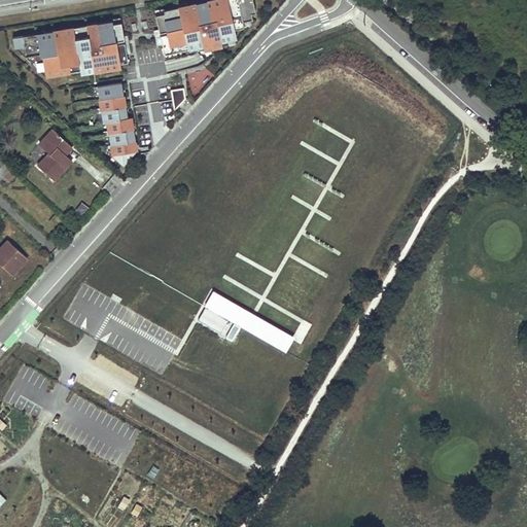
[(164,13),(155,15),(164,55),(203,45),(204,49),(221,45),(221,41),(237,38),(235,29),(244,27),(243,22),(252,19),(251,13),(255,12),(252,0),(221,0),(214,2),(213,0),(209,0),(205,1),(205,4),(197,6),(197,3),(187,5),(188,7),(179,9),(179,6),(164,10),(164,13)]
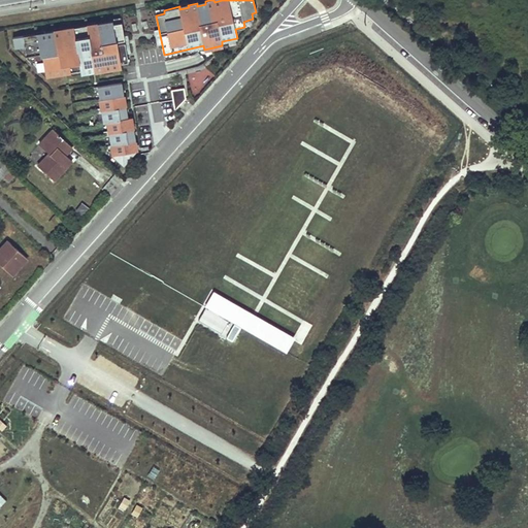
[(38,33),(12,37),(14,47),(15,47),(24,46),(26,58),(30,62),(42,59),(45,75),(85,69),(86,73),(111,68),(111,65),(128,62),(122,23),(112,24),(111,21),(95,24),(96,27),(88,28),(88,25),(78,26),(78,29),(71,31),(70,28),(62,29),(62,32),(55,33),(55,30),(45,32),(45,35),(38,36),(38,33)]
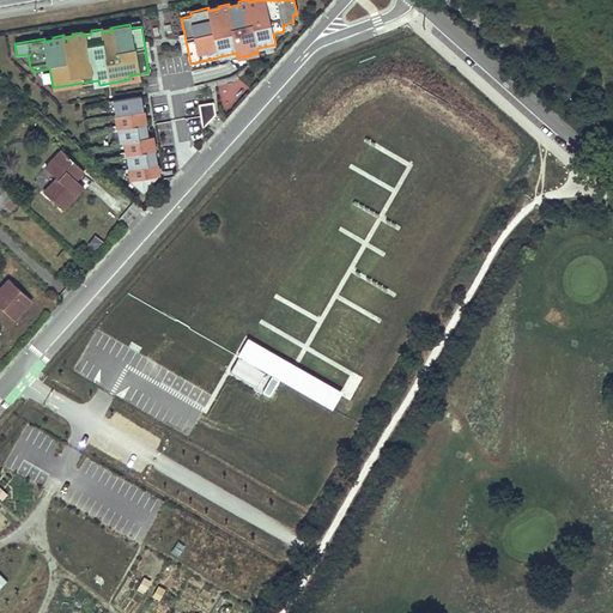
[(30,67),(28,54),(18,55),(30,67)]
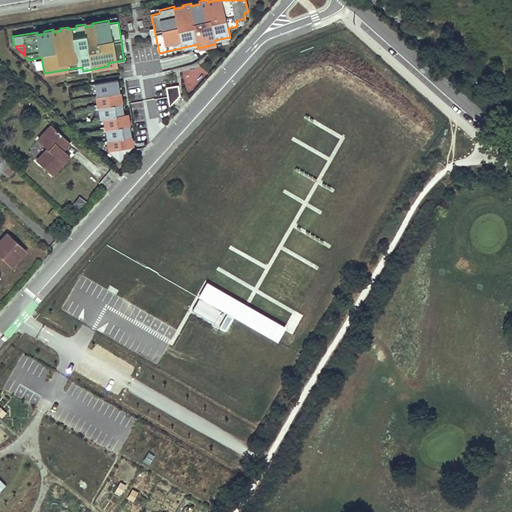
[(44,73),(41,57),(29,60),(44,73)]
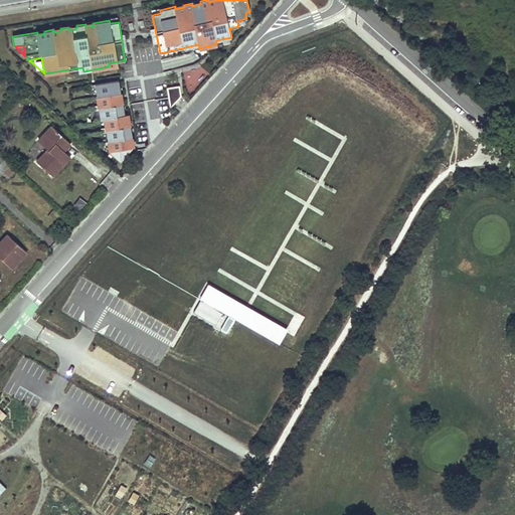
[(121,93),(119,80),(90,86),(91,88),(96,88),(97,97),(121,93)]
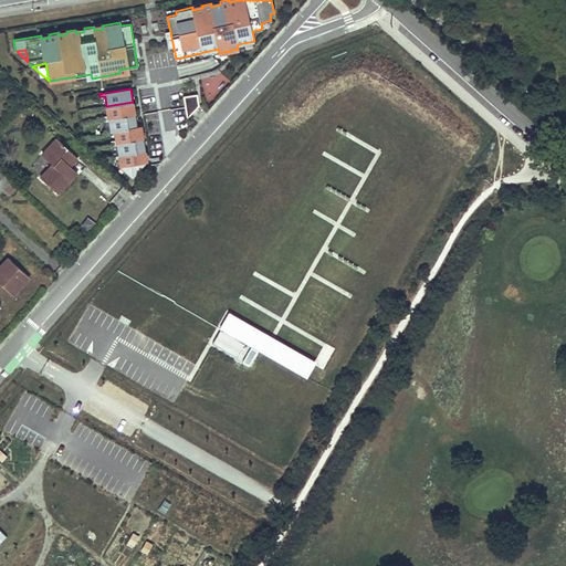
[(184,96),(187,118),(199,105),(197,94),(184,96)]
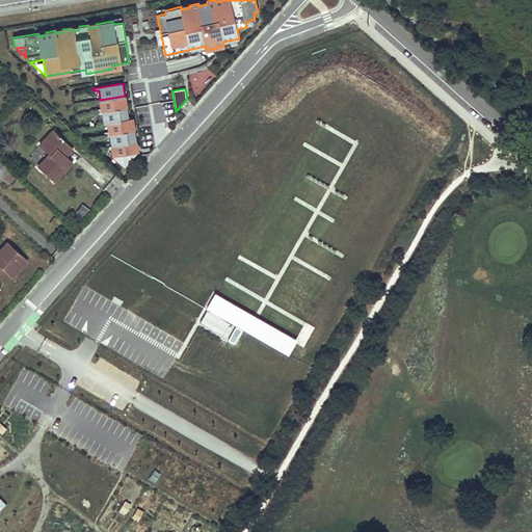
[(126,107),(125,96),(100,100),(102,108),(96,109),(97,112),(126,107)]
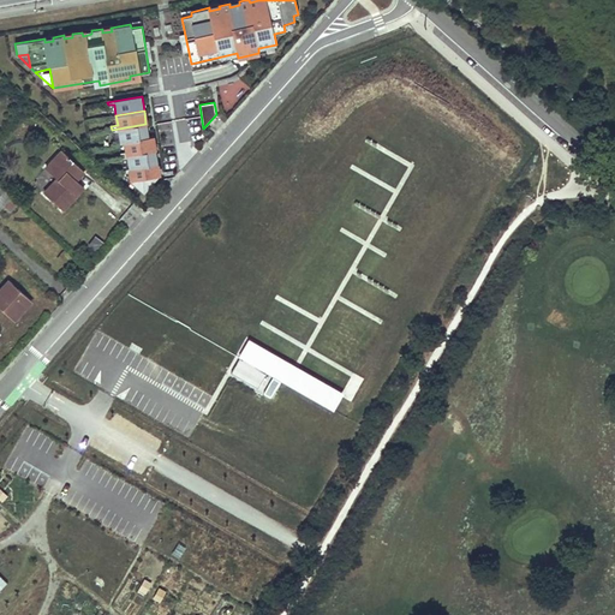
[(148,137),(145,124),(118,129),(120,143),(153,138),(153,136),(148,137)]
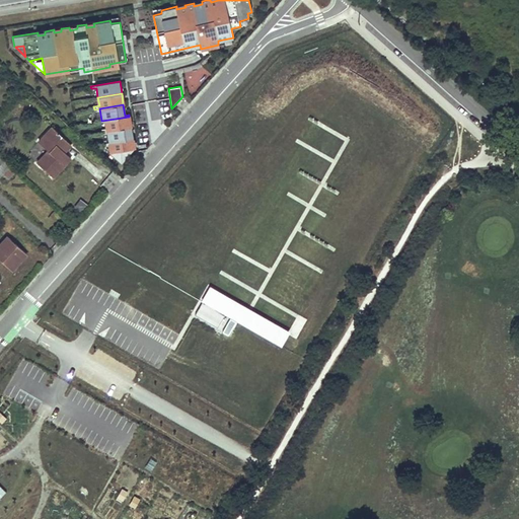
[(131,127),(129,117),(105,120),(106,128),(101,129),(101,132),(130,127),(131,127)]
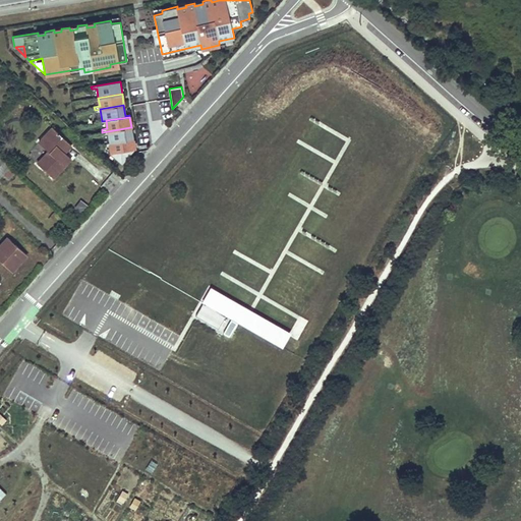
[(133,138),(131,127),(130,127),(102,132),(103,134),(108,133),(110,142),(133,138)]
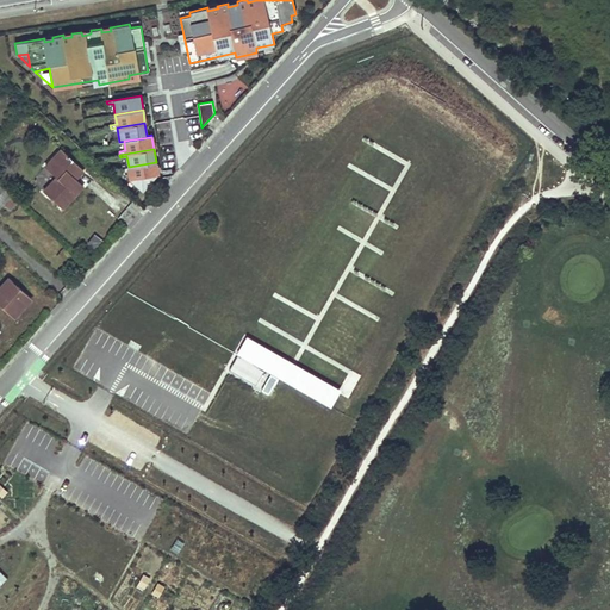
[(73,182),(78,176),(83,170),(63,150),(45,168),(57,179),(44,192),(62,209),(80,190),(73,182)]
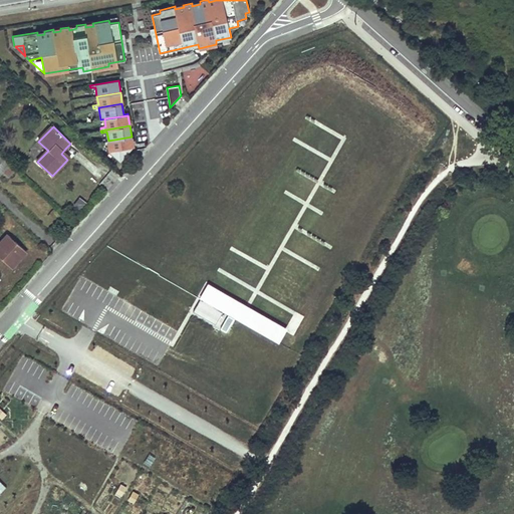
[(134,147),(132,137),(108,141),(102,142),(103,145),(108,144),(109,152),(120,161),(131,149),(131,147),(134,147)]
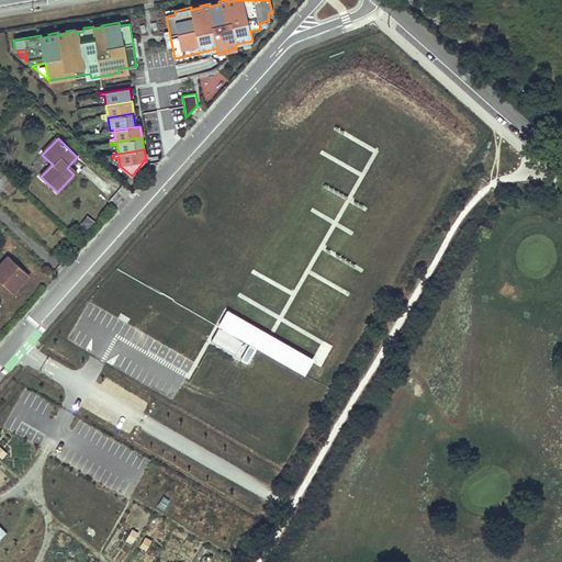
[(0,190),(11,179),(6,173),(0,167),(0,190)]
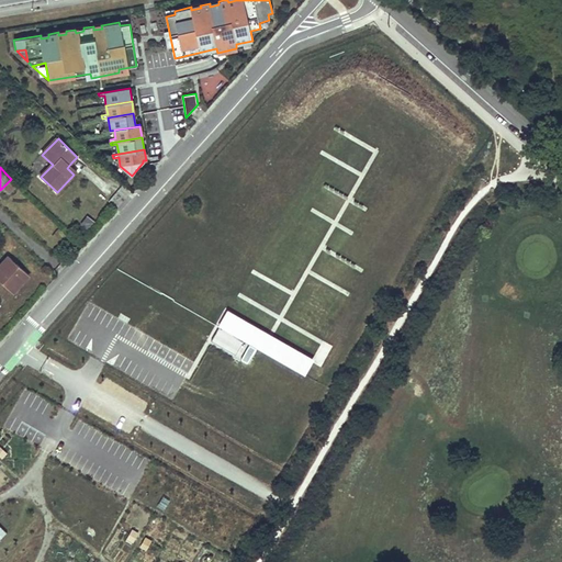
[(26,272),(7,254),(0,260),(0,280),(11,290),(26,272)]
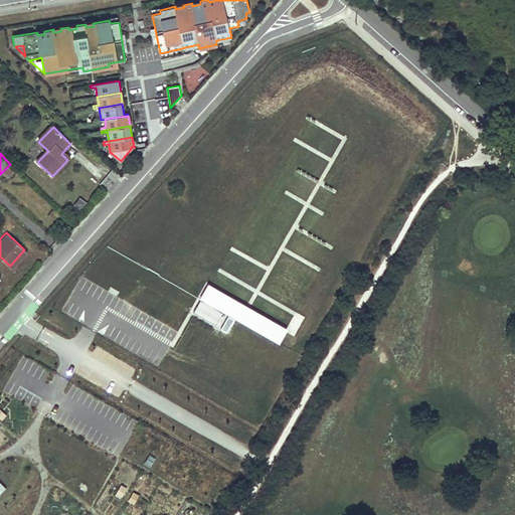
[(250,331),(239,350),(275,369),(288,344),(205,298),(202,304),(250,331)]
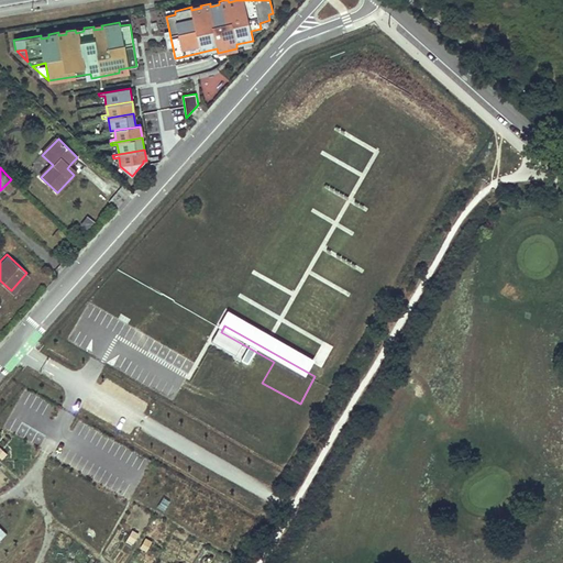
[(274,362),(221,332),(209,353),(262,383),(274,362)]
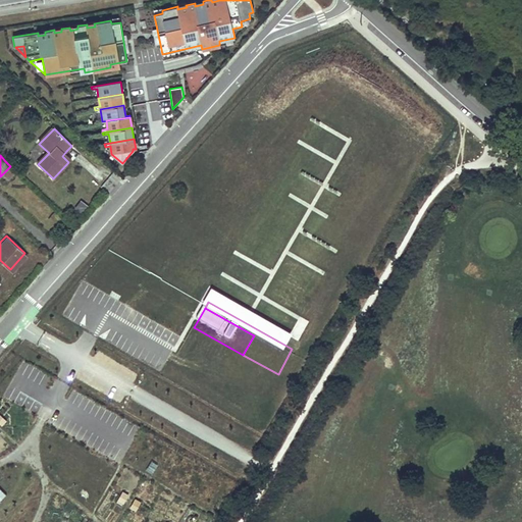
[(0,485),(0,502),(8,494),(0,485)]
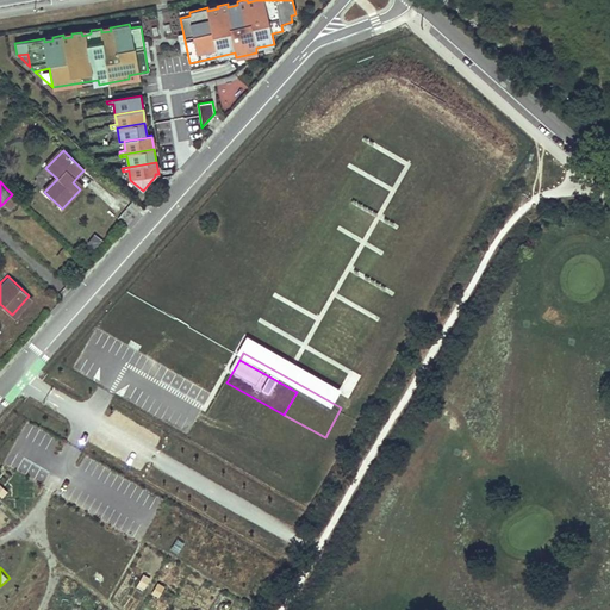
[(151,578),(144,573),(138,585),(144,589),(151,578)]
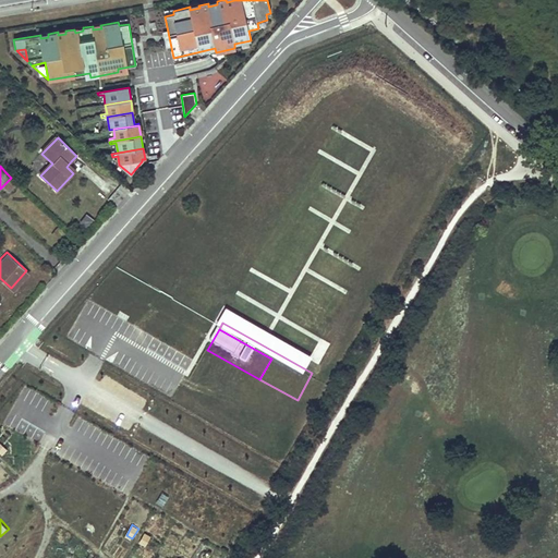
[(152,536),(145,532),(138,543),(145,546),(152,536)]
